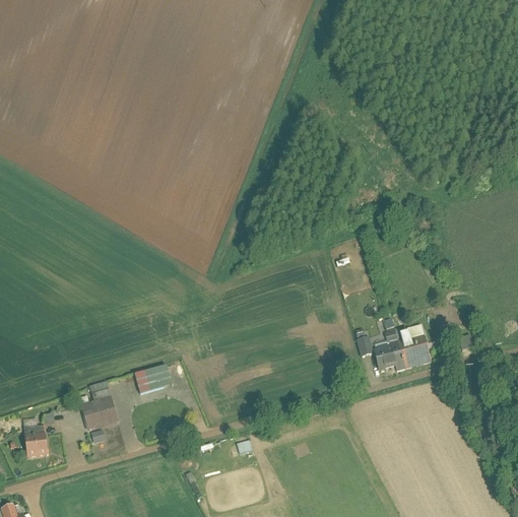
[(424,332),(398,339),(405,367),(432,360),(424,332)]
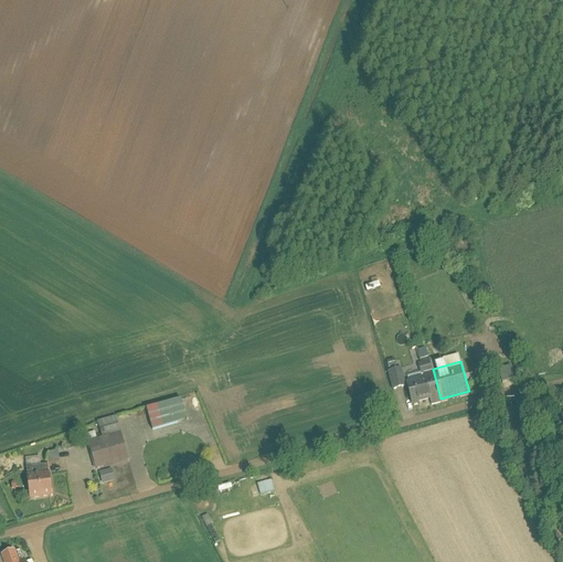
[(509,363),(496,367),(499,380),(511,377),(509,363)]
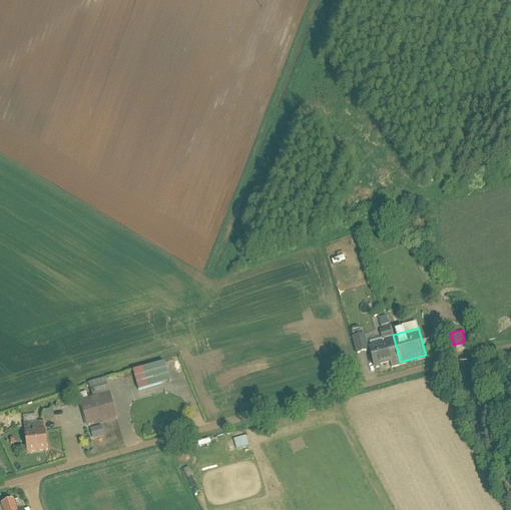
[(349,335),(353,352),(364,349),(360,332),(349,335)]
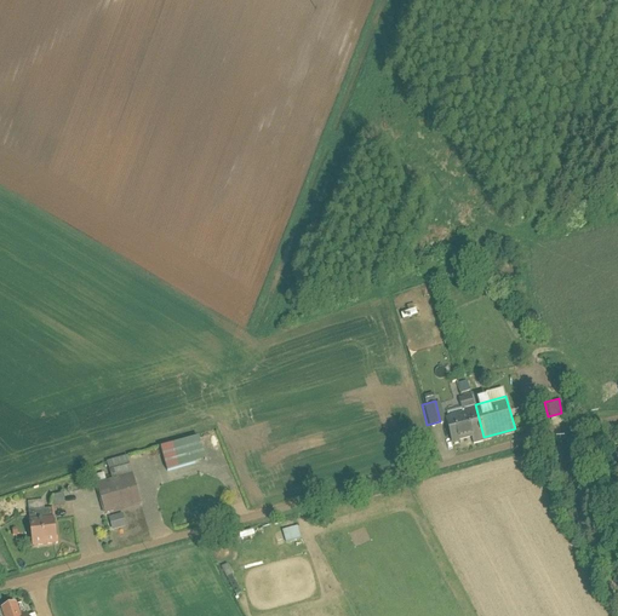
[(446,413),(456,450),(485,442),(484,437),(475,404),(446,413)]
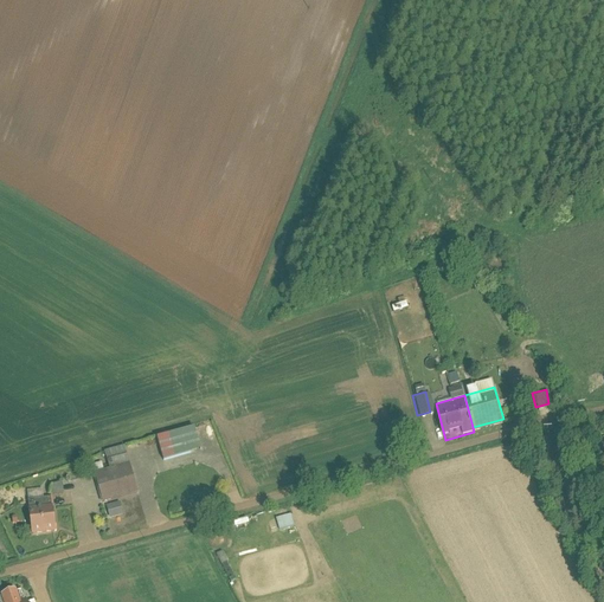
[(158,435),(164,457),(219,439),(213,419),(158,435)]
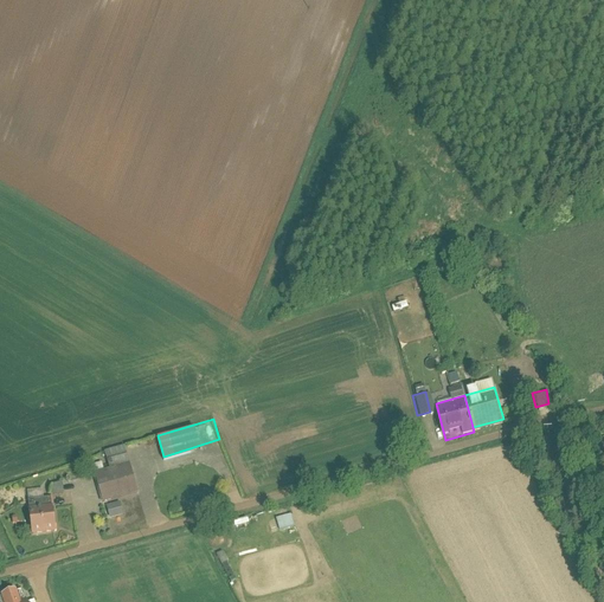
[(129,461),(96,471),(103,499),(137,490),(129,461)]
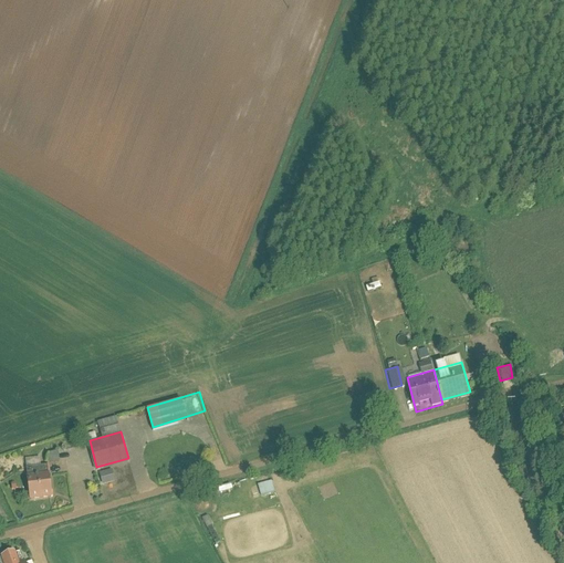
[(47,461),(58,458),(54,449),(43,452),(47,461)]
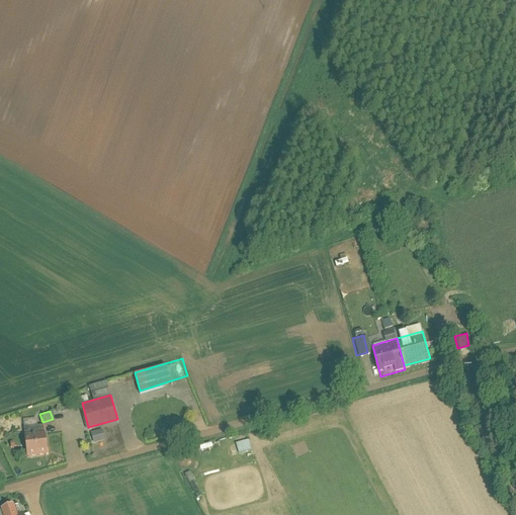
[(103,427),(90,430),(93,440),(105,436),(103,427)]
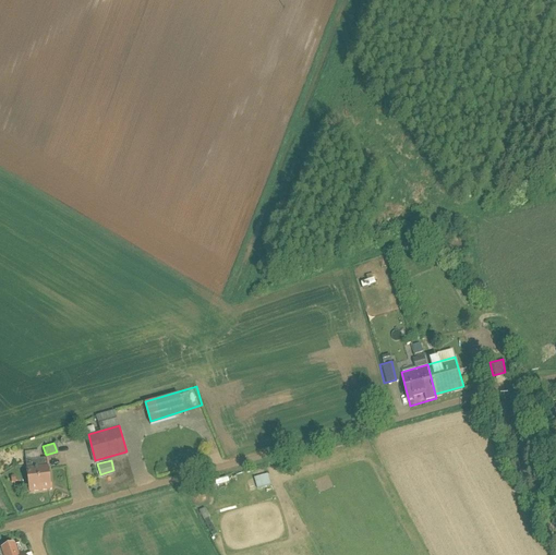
[(50,463),(27,467),(31,490),(52,486),(50,463)]
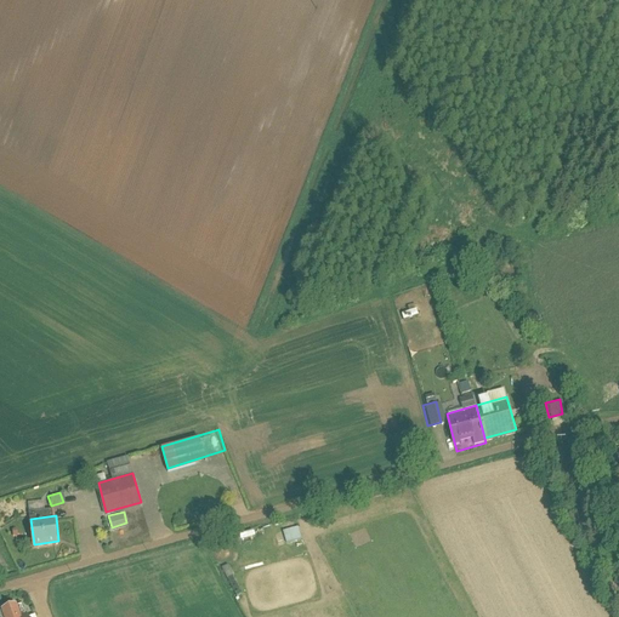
[(280,529),(283,541),(299,537),(295,525),(280,529)]
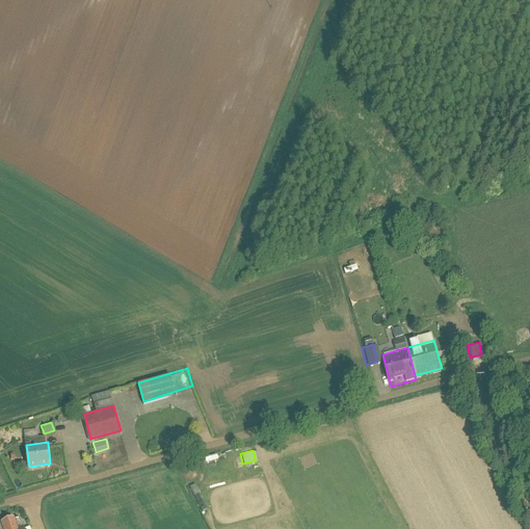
[(16,518),(2,522),(4,528),(11,528),(19,527),(16,518)]
